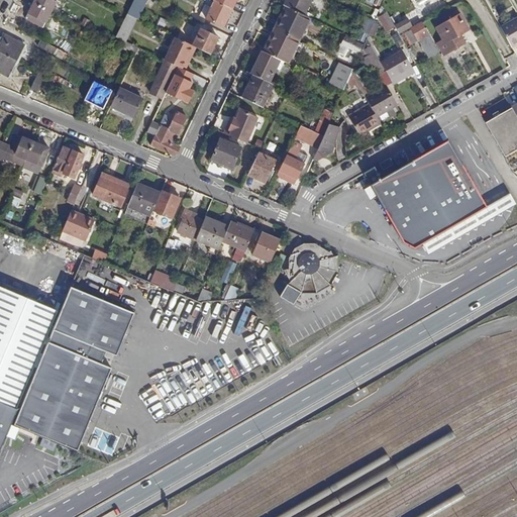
[(35,0),(34,3),(52,11),(57,0),(35,0)]
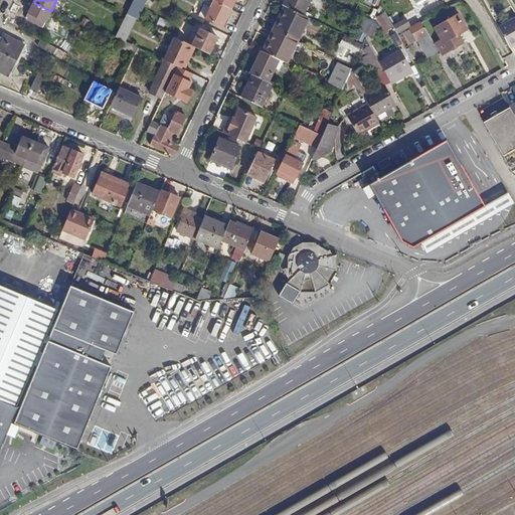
[(133,0),(127,14),(130,15),(137,19),(140,20),(142,16),(138,14),(142,6),(149,9),(153,0),(133,0)]
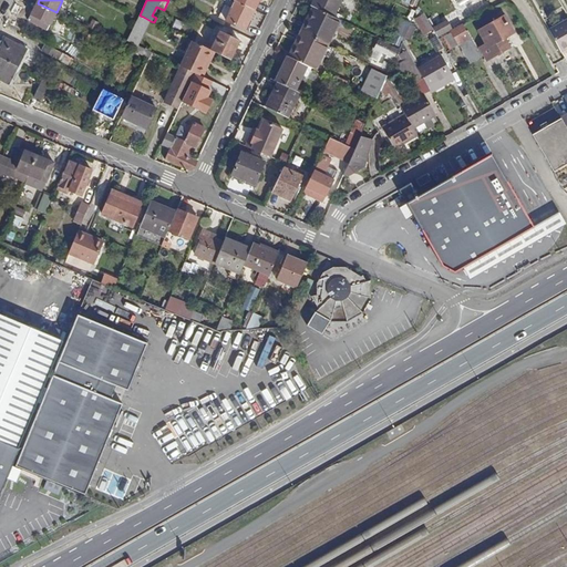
[(246,30),(256,10),(236,0),(226,20),(246,30)]
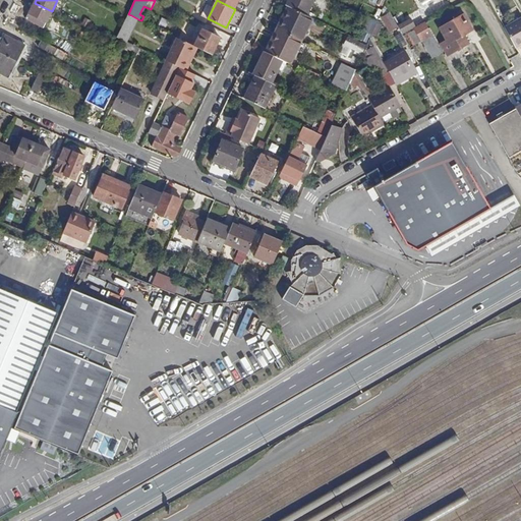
[(216,0),(217,0),(235,9),(238,0),(216,0)]
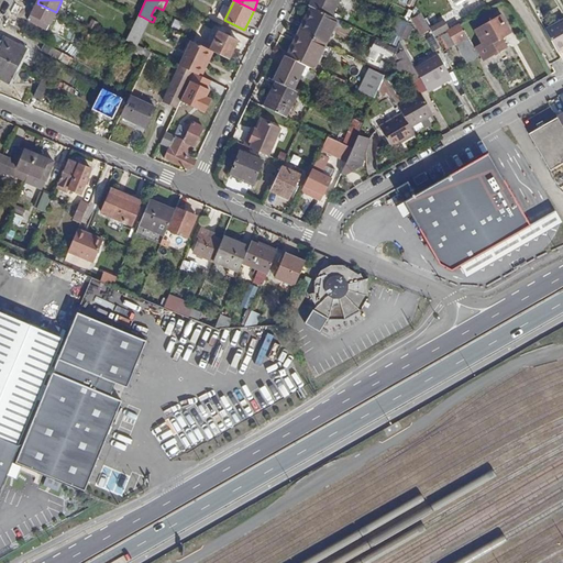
[(311,0),(309,6),(311,7),(331,17),(340,0),(311,0)]
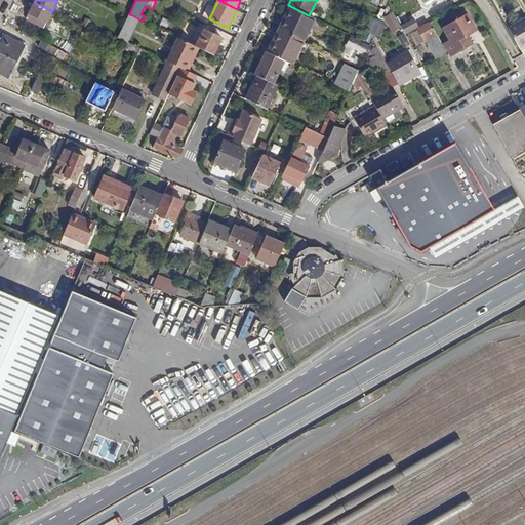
[(44,28),(52,11),(35,3),(27,18),(44,28)]
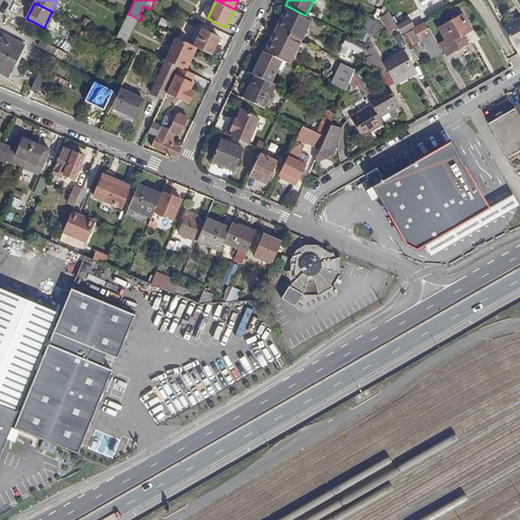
[(313,18),(306,15),(287,6),(276,29),(302,42),(313,18)]
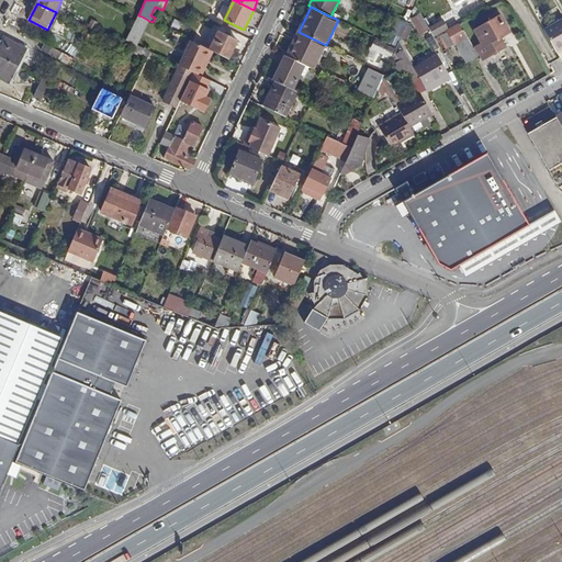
[(422,12),(412,18),(420,35),(431,30),(422,12)]
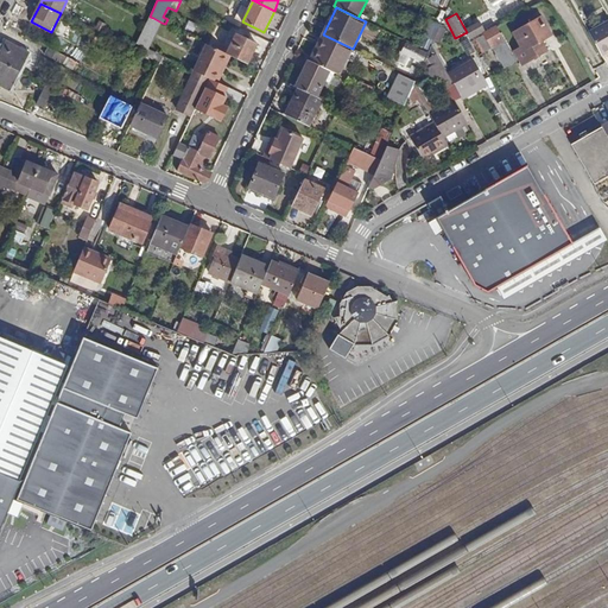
[(552,36),(542,17),(513,33),(521,48),(515,51),(523,64),(548,51),(542,40),(552,36)]
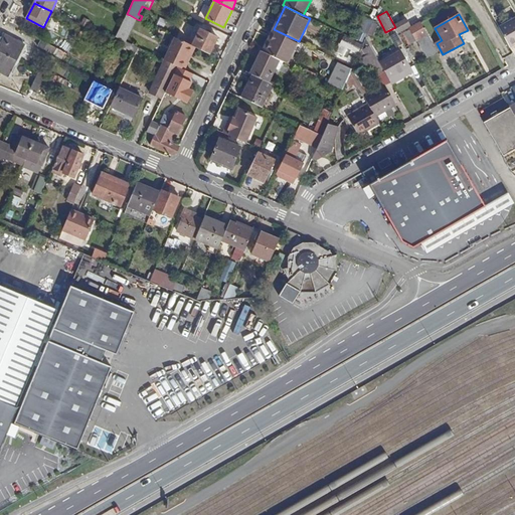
[(127,39),(137,19),(130,15),(120,36),(127,39)]
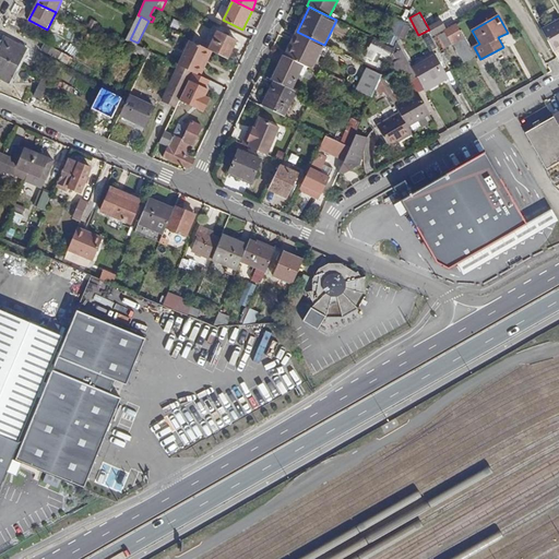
[(92,19),(87,28),(93,32),(98,22),(92,19)]
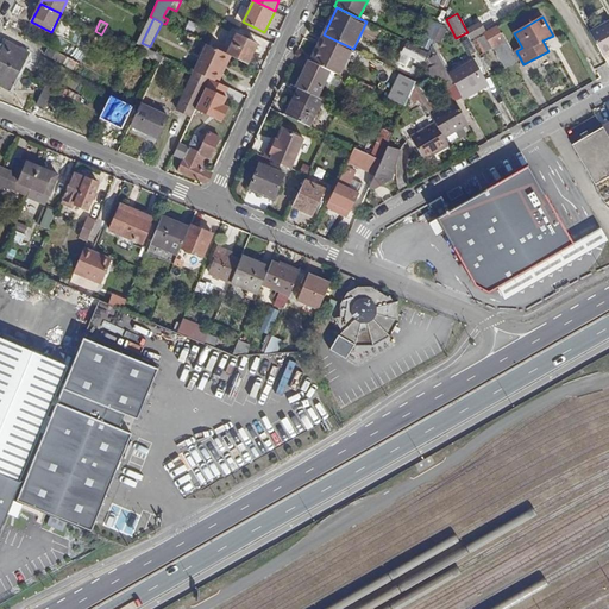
[(481,26),(468,33),(472,42),(479,37),(485,35),(481,26)]
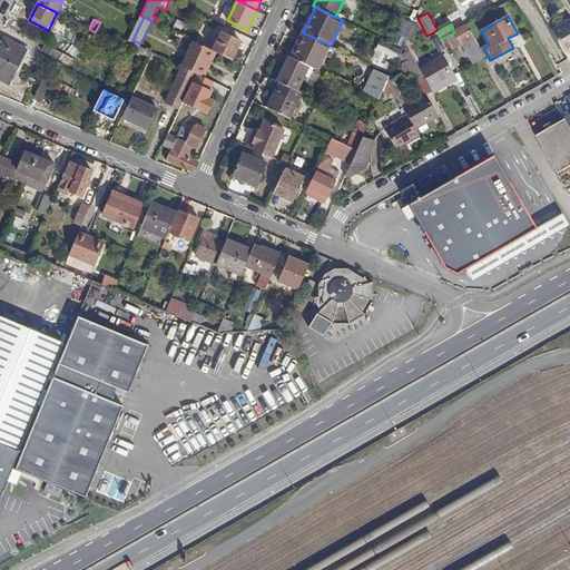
[(483,57),(467,26),(454,32),(449,35),(455,48),(462,45),(473,62),(483,57)]
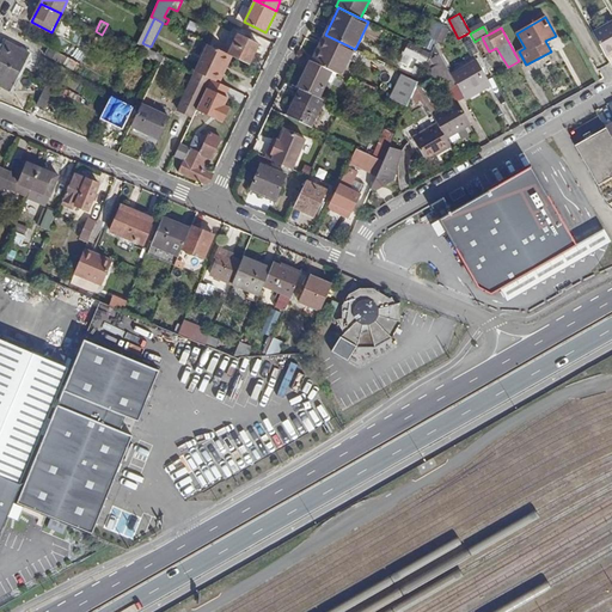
[(32,37),(48,46),(51,36),(37,29),(32,37)]
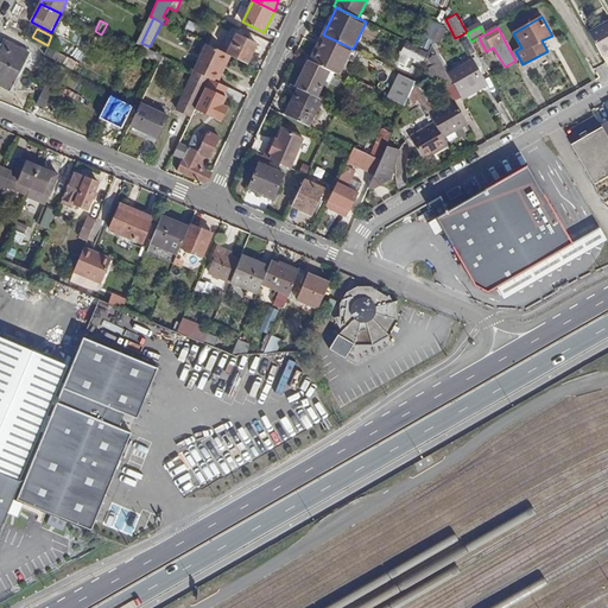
[(607,49),(607,29),(593,37),(601,54),(607,49)]
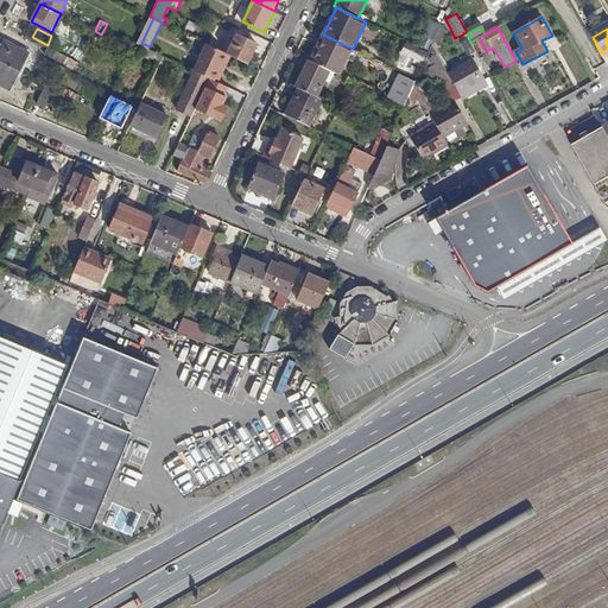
[(95,46),(101,35),(95,31),(89,42),(95,46)]
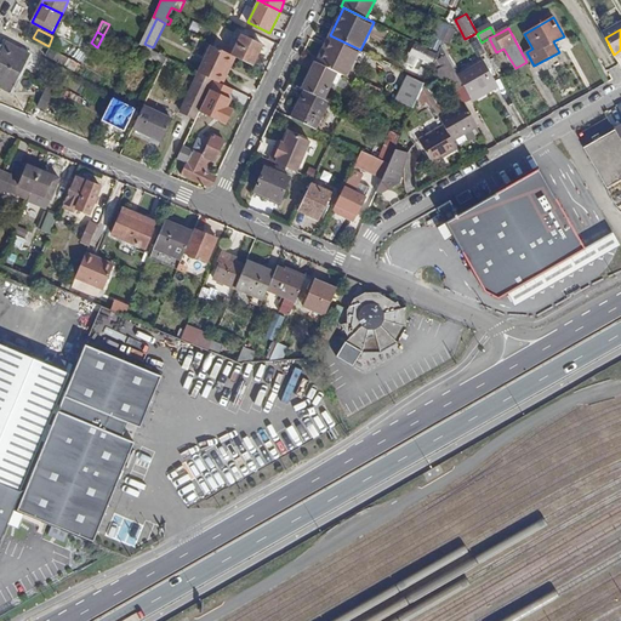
[(484,49),(476,34),(468,39),(477,52),(484,49)]
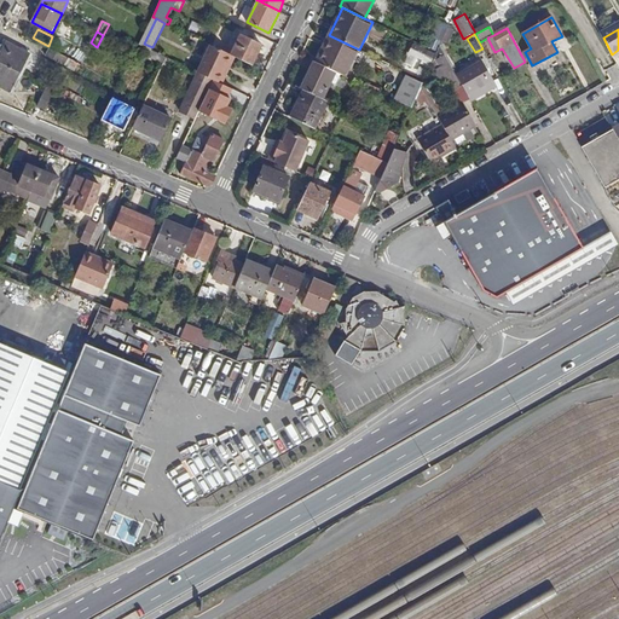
[(232,56),(253,65),(262,45),(241,35),(231,55),(232,55),(232,56)]
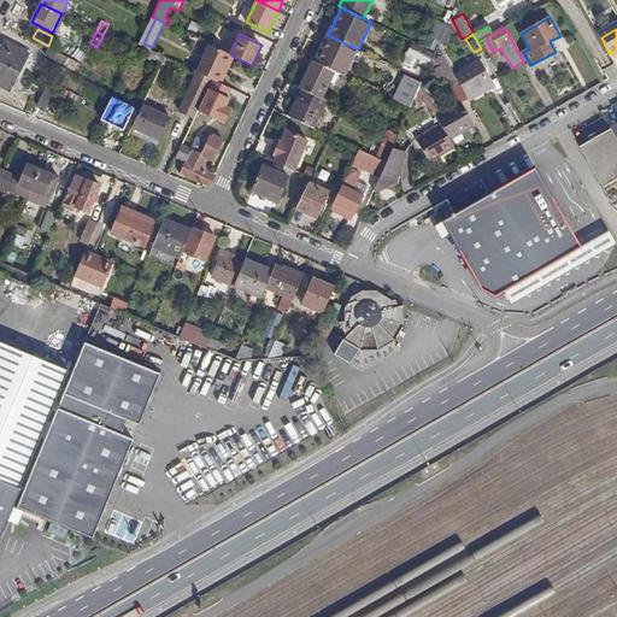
[(328,35),(316,62),(335,71),(345,76),(358,50),(328,35)]
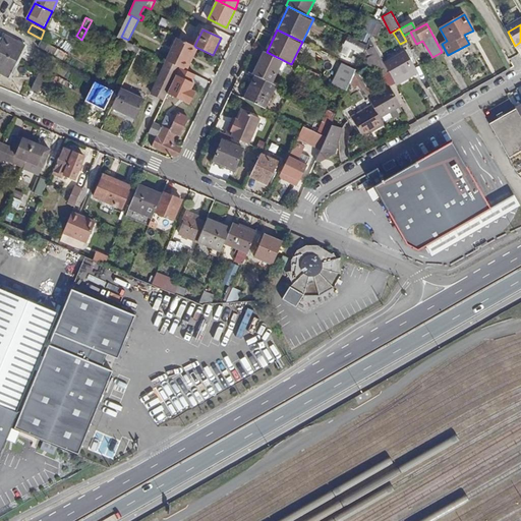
[(6,36),(0,46),(0,52),(16,61),(24,45),(6,36)]
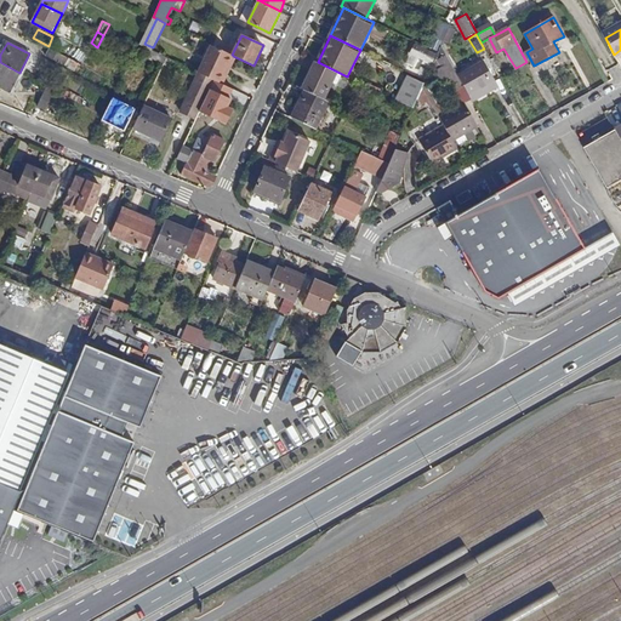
[(437,53),(415,43),(410,53),(423,61),(422,64),(431,68),(437,56),(437,53)]
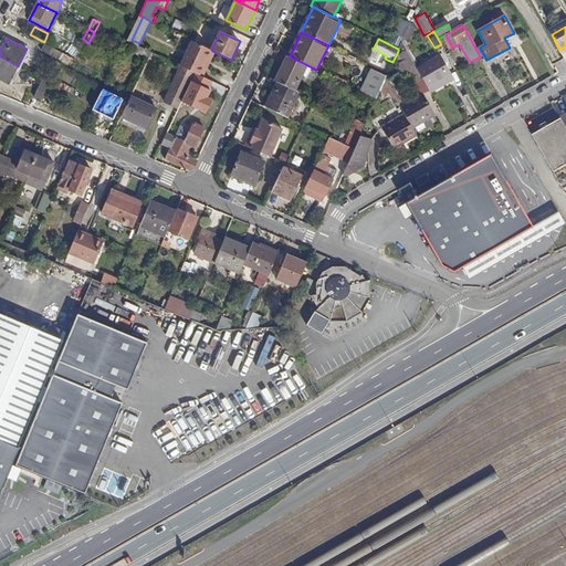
[(58,50),(39,40),(34,49),(53,58),(58,50)]
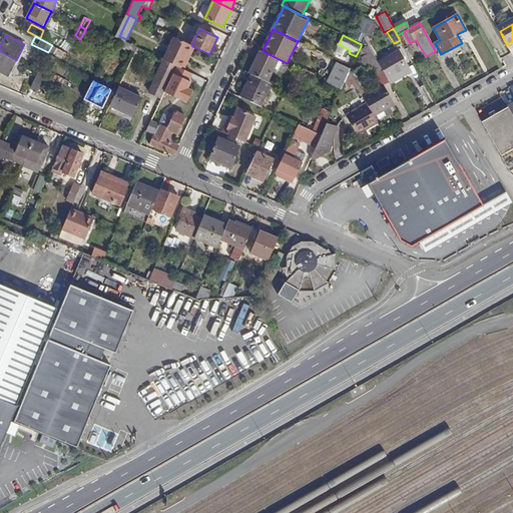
[(138,47),(115,36),(112,42),(119,45),(117,51),(121,53),(124,47),(135,52),(138,47)]
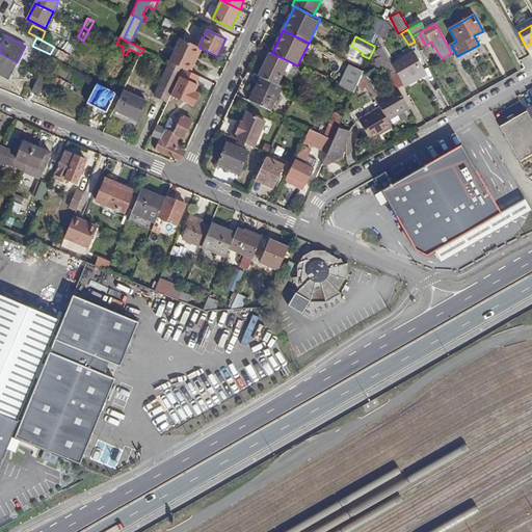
[(186,70),(188,71),(200,47),(198,47),(182,38),(170,62),(171,62),(183,68),(186,70)]
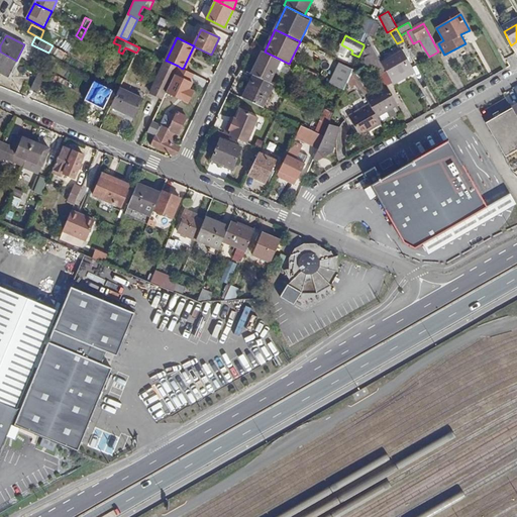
[(364,46),(372,61),(378,57),(367,37),(364,44),(364,46)]
